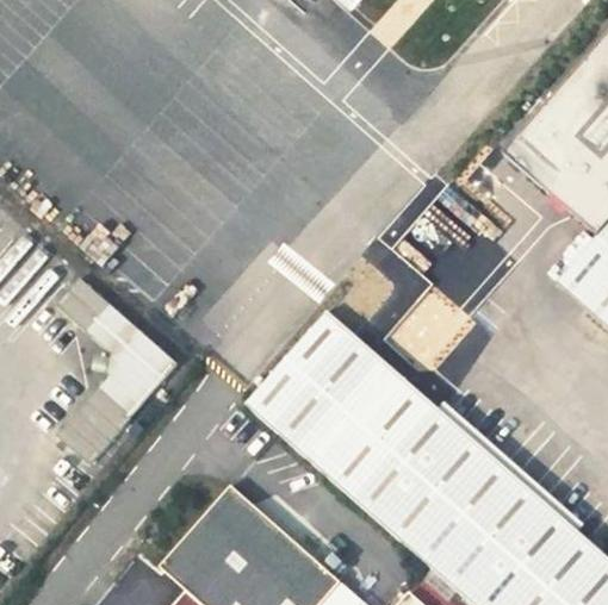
[(607,161),(607,31),(503,150),(551,191),(590,147),(607,161)]
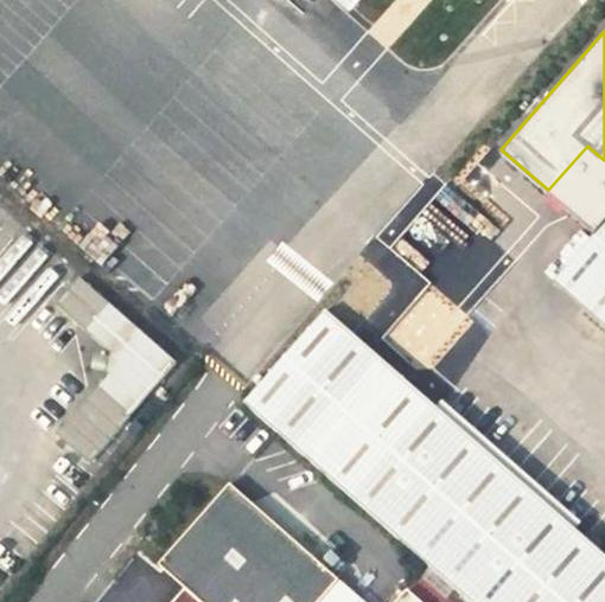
[(604,160),(587,146),(548,190),(596,232),(604,221),(604,160)]
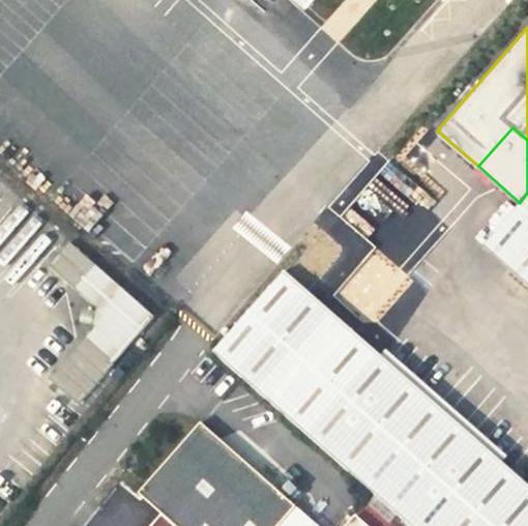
[(369,190),(351,208),(363,220),(383,237),(416,201),(415,200),(414,201),(396,184),(396,182),(384,171),(368,188),(369,190)]
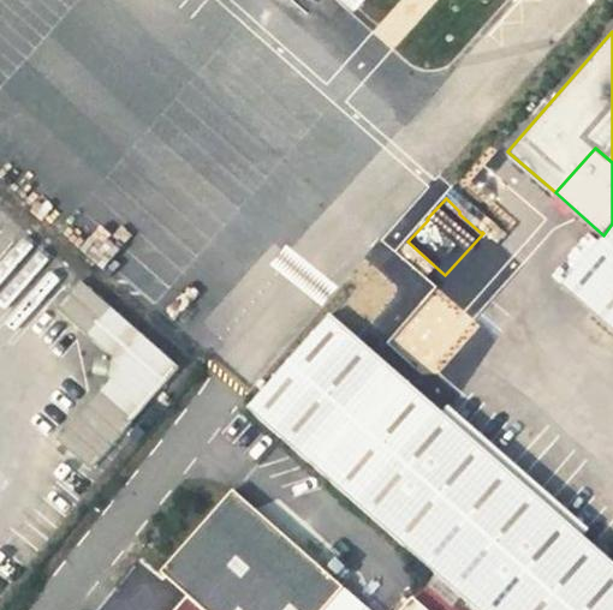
[(612,223),(603,235),(561,282),(612,327),(612,223)]
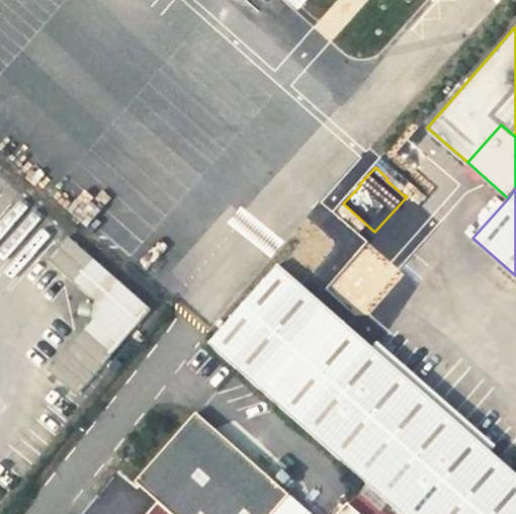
[(429,217),(407,196),(374,232),(361,246),(349,260),(327,284),(350,305),(360,292),(351,283),(371,260),(380,269),(398,251),(387,242),(407,220),(418,228),(429,217)]
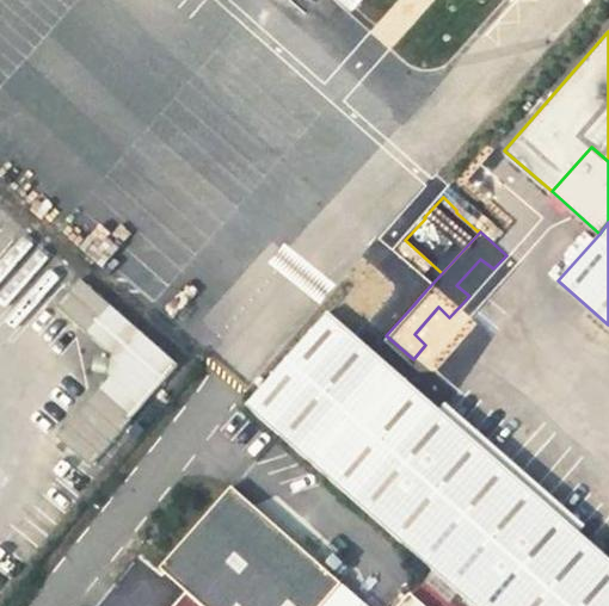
[(399,247),(391,257),(405,270),(419,253),(405,240),(399,246),(399,247)]
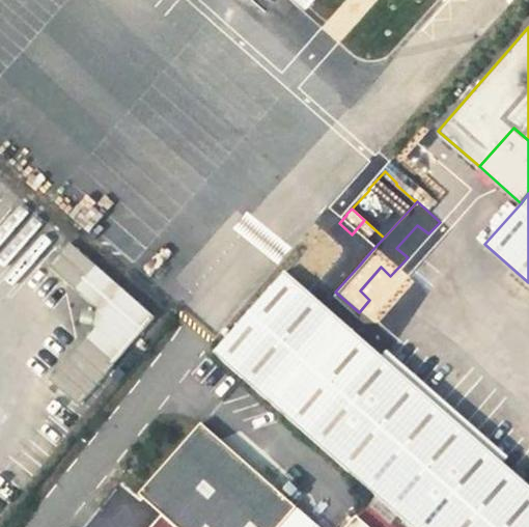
[(339,223),(325,240),(337,251),(338,249),(358,267),(370,252),(352,234),(339,223)]
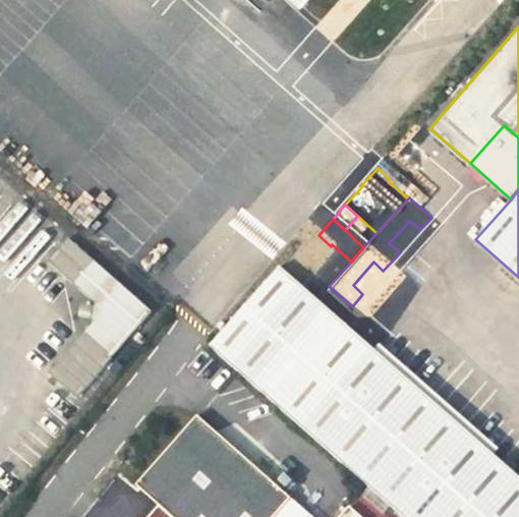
[(71,280),(92,256),(65,234),(45,255),(71,280)]
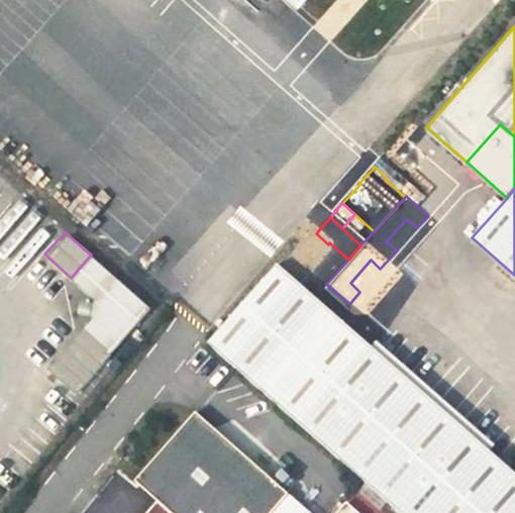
[(149,306),(91,254),(71,278),(94,299),(92,302),(89,313),(92,316),(82,327),(109,352),(149,306)]
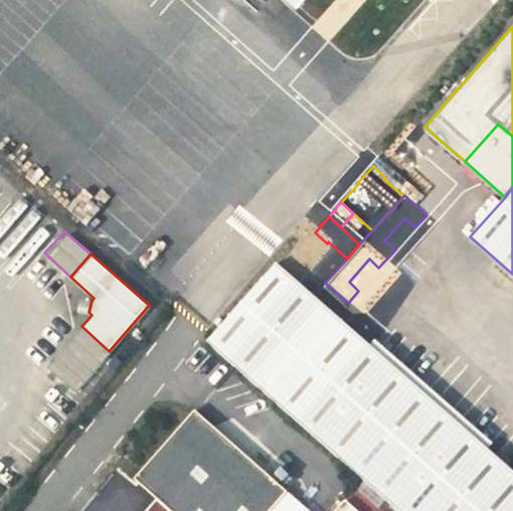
[(512,510),(512,470),(347,325),(318,299),(275,261),(205,339),(399,510),(512,510)]
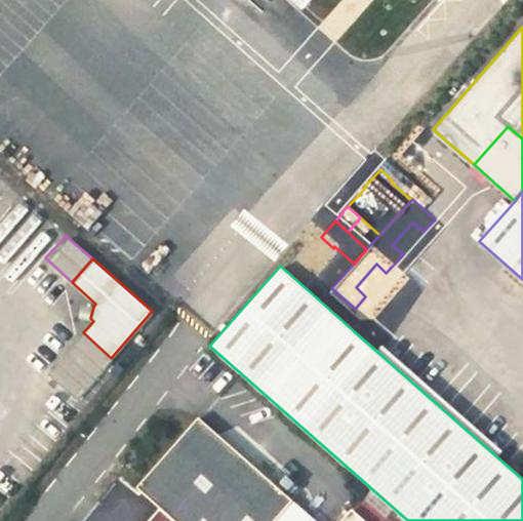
[(78,316),(90,318),(93,307),(80,304),(78,316)]
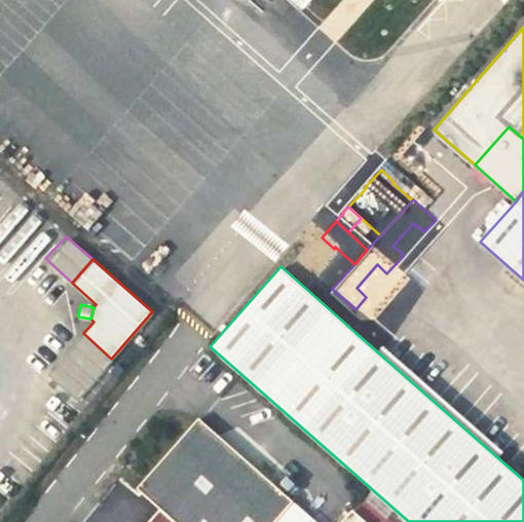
[(111,359),(83,333),(47,372),(76,398),(111,359)]
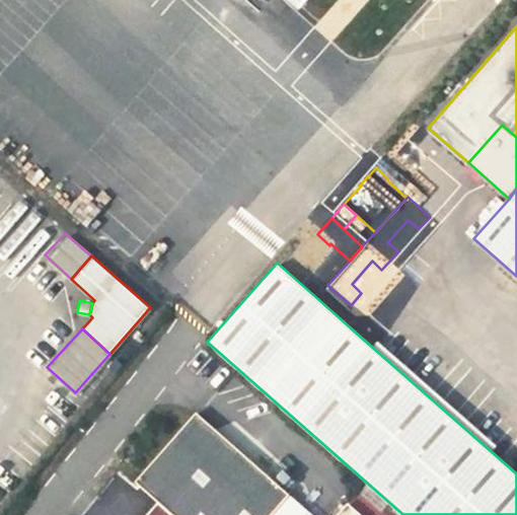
[(274,514),(291,496),(198,414),(137,483),(160,503),(149,514),(274,514)]
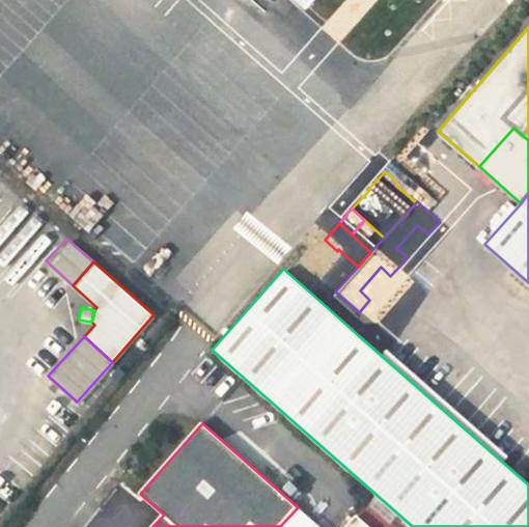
[(313,526),(316,524),(298,507),(280,526),(313,526)]
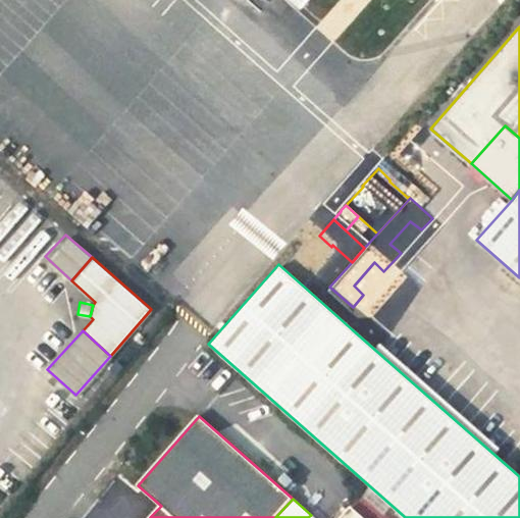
[(363,517),(349,505),(336,517),(363,517)]
